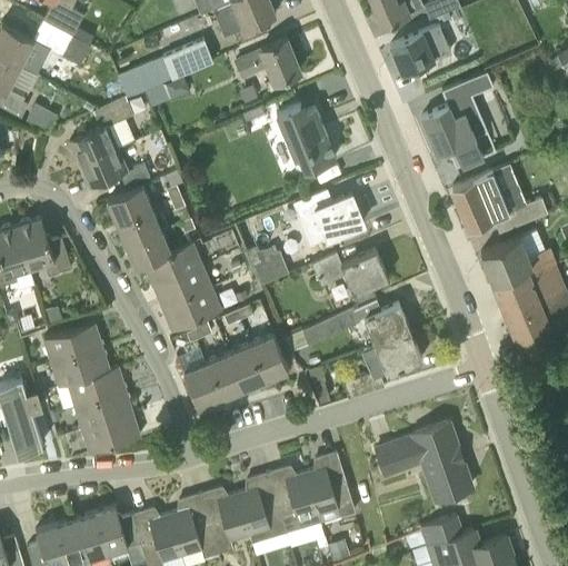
[(75,0),(53,0),(43,20),(72,36),(83,15),(71,8),(75,0)]
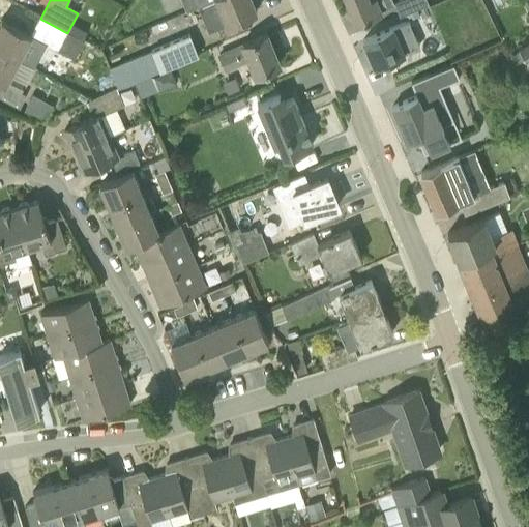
[(252,0),(217,0),(199,8),(210,34),(258,13),(252,0)]
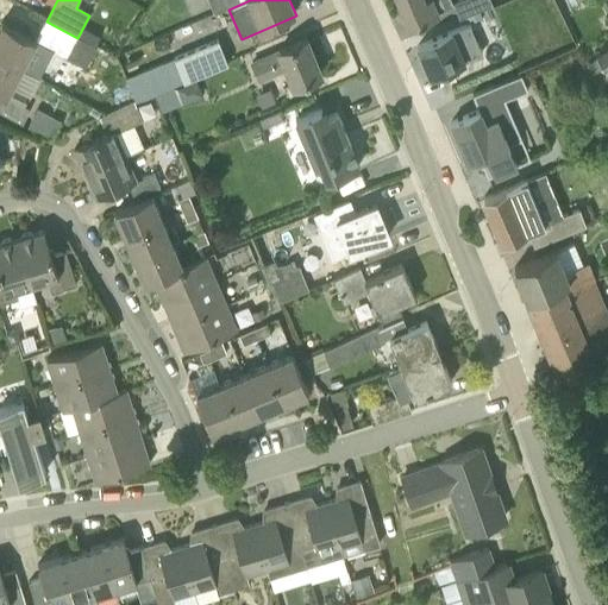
[(451,0),(397,0),(411,30),(439,17),(432,0),(450,0),(450,1),(451,0)]
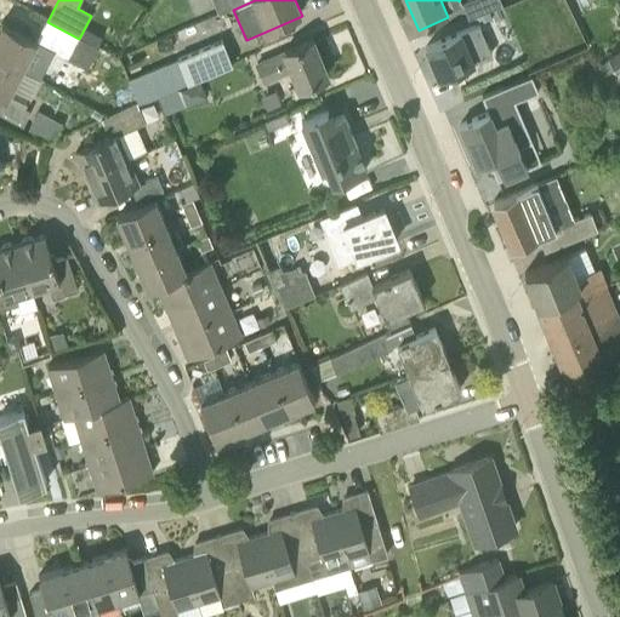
[(499,0),(473,0),(461,6),(468,22),(488,12),(500,7),(502,7),(499,0)]
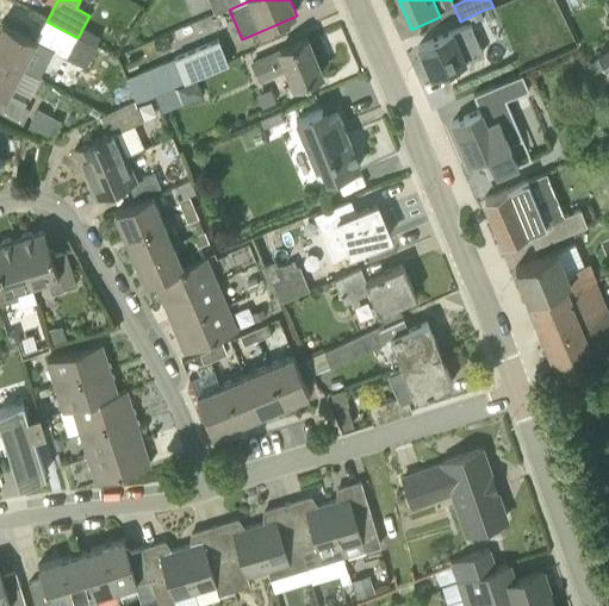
[(495,16),(491,7),(479,12),(483,20),(495,16)]
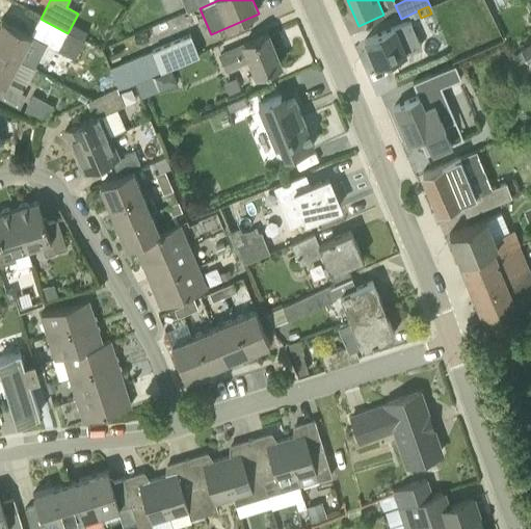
[(84,42),(68,33),(41,19),(31,36),(3,22),(0,27),(0,52),(19,62),(27,48),(41,55),(46,46),(58,52),(75,60),(84,42)]
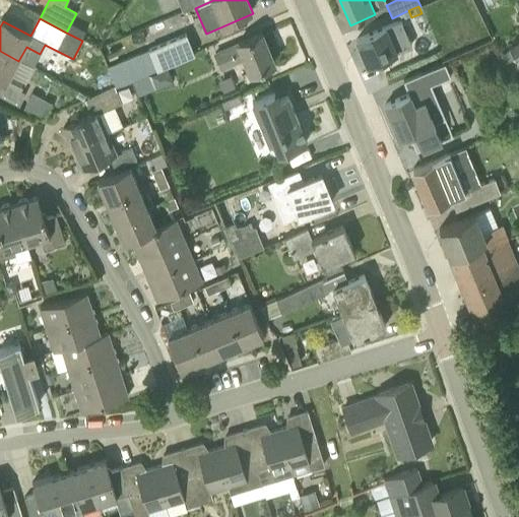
[(407,33),(404,24),(386,31),(386,30),(358,43),(368,66),(408,49),(402,35),(407,33)]
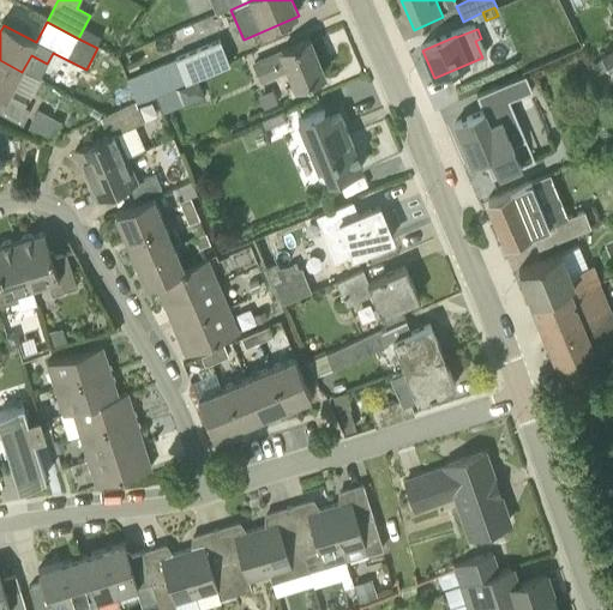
[(324,77),(310,42),(254,66),(262,82),(289,71),(298,88),(324,77)]
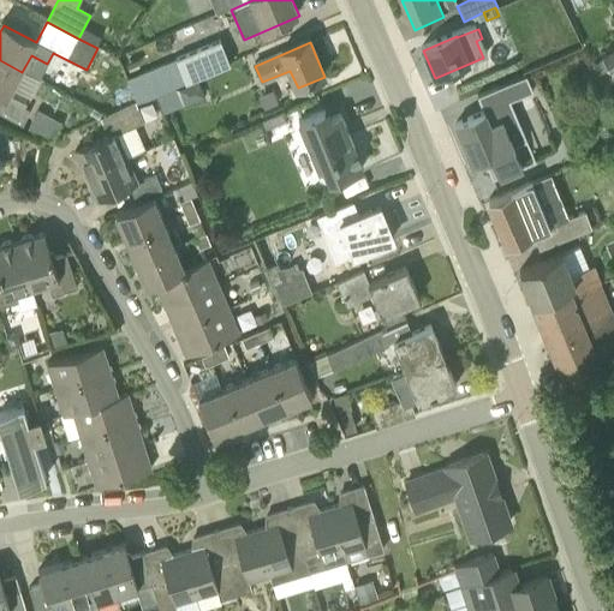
[(129,84),(131,88),(137,103),(156,96),(176,88),(185,84),(230,65),(220,45),(177,63),(143,76),(144,78),(129,84)]
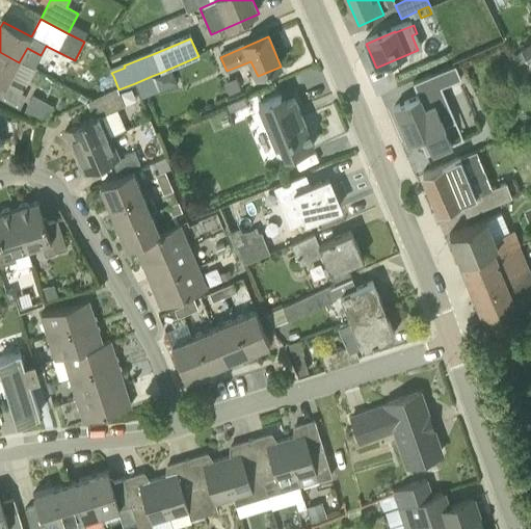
[(530,45),(522,50),(529,62),(530,61),(530,45)]
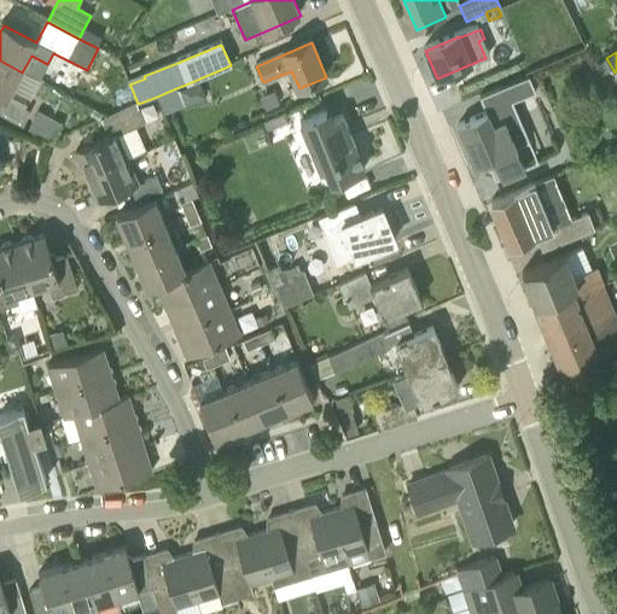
[(15,87),(22,72),(0,60),(0,97),(6,100),(0,111),(0,115),(23,128),(31,112),(24,109),(31,95),(15,87)]
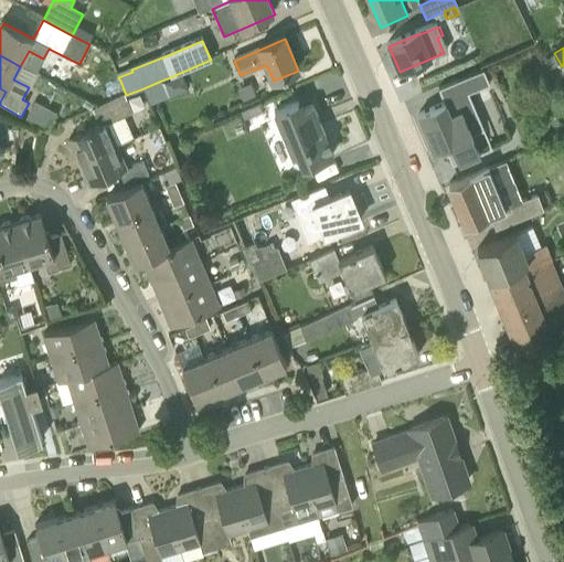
[(562,66),(555,56),(551,59),(557,70),(562,66)]
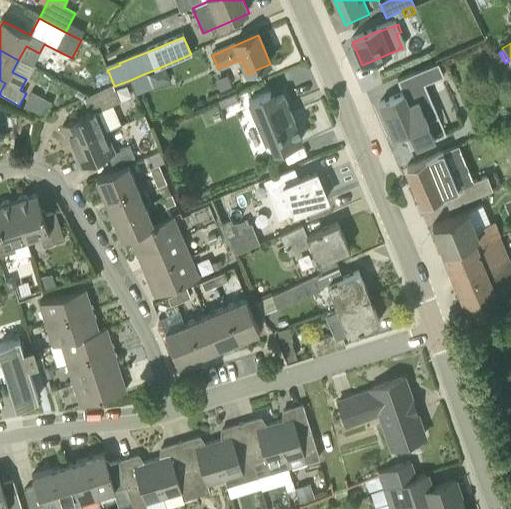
[(425,85),(444,78),(438,64),(416,73),(422,87),(425,85)]
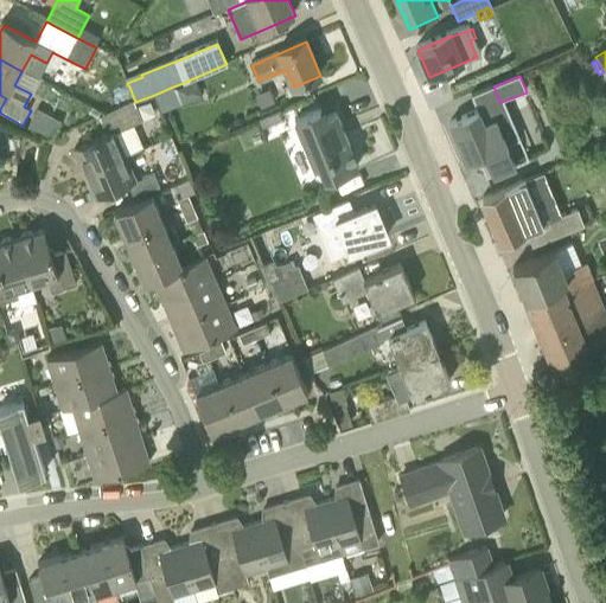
[(201,96),(196,83),(178,90),(184,103),(201,96)]
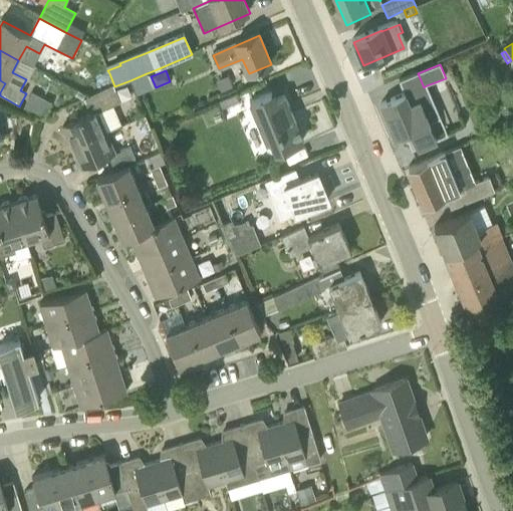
[(116,93),(114,86),(109,73),(97,78),(103,91),(88,98),(84,100),(91,116),(63,129),(72,150),(107,135),(122,128),(114,107),(121,104),(116,93)]
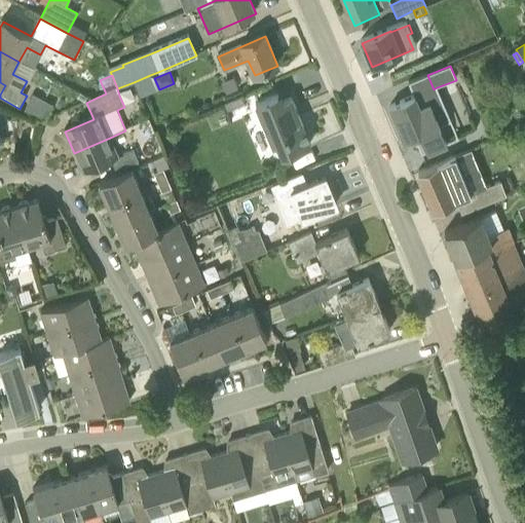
[(157,91),(150,75),(134,82),(141,99),(157,91)]
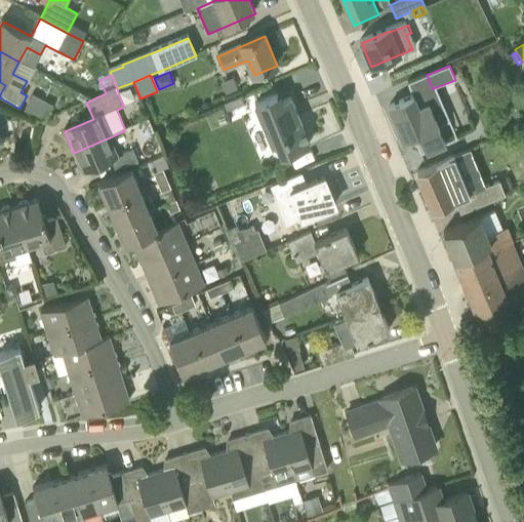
[(404,142),(414,137),(421,154),(446,144),(430,105),(441,99),(436,87),(433,89),(427,75),(407,84),(413,98),(390,108),(404,142)]
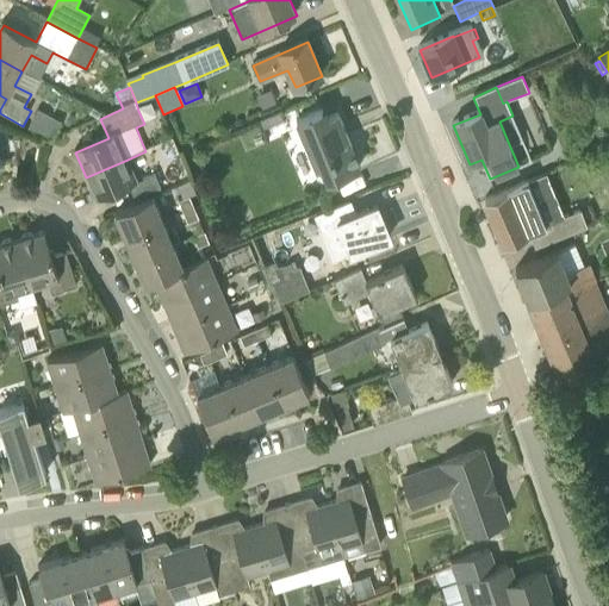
[(327,122),(322,111),(298,122),(318,170),(330,166),(335,177),(360,168),(339,116),(327,122)]
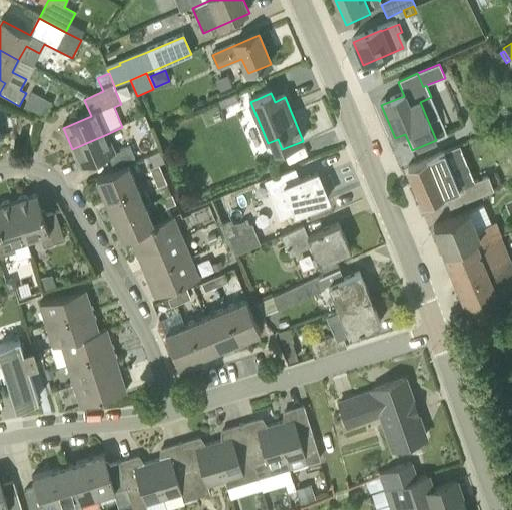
[(39,119),(45,117),(52,104),(33,94),(24,110),(39,119)]
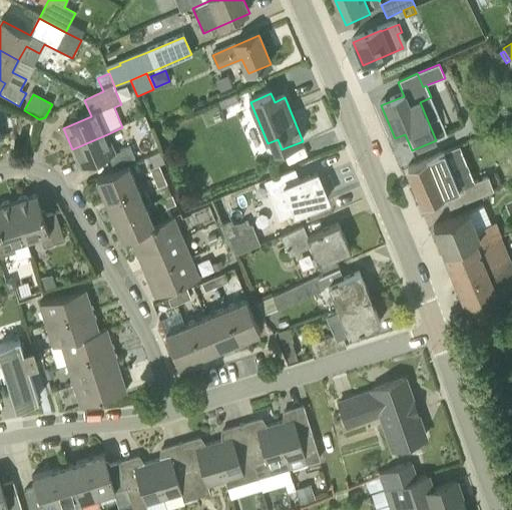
[(235,95),(219,101),(222,109),(238,102),(235,95)]
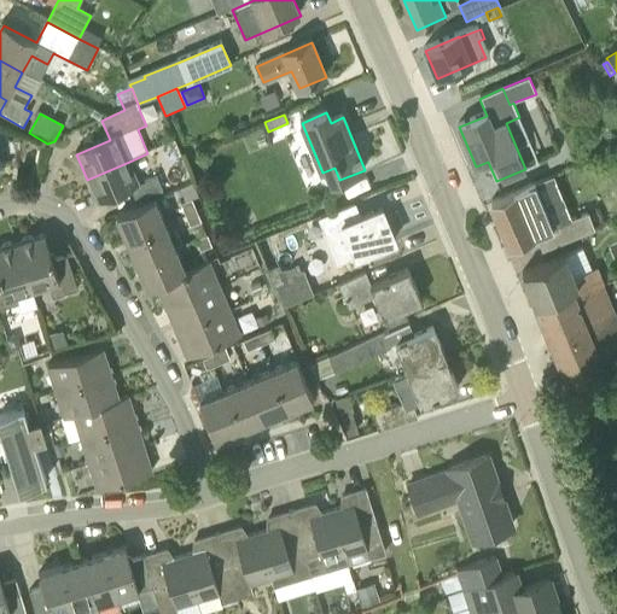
[(129,162),(87,180),(98,204),(132,189),(138,203),(164,191),(158,177),(140,186),(129,162)]
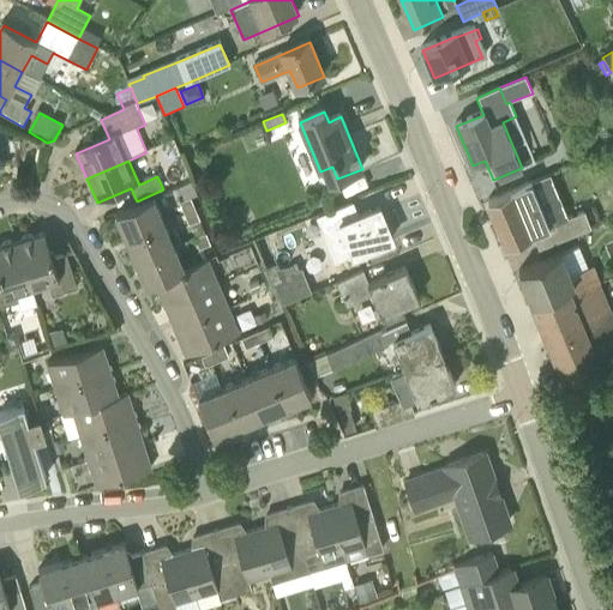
[(488,203),(508,247),(542,233),(548,246),(587,229),(581,216),(550,229),(530,185),(488,203)]
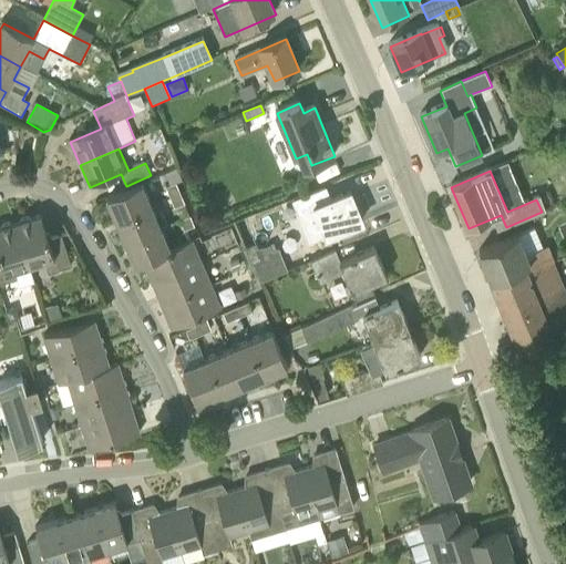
[(116,222),(152,207),(142,185),(107,200),(116,222)]
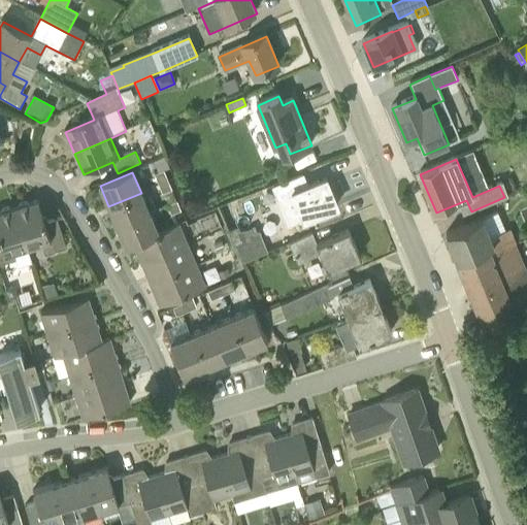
[(168,182),(164,172),(155,176),(159,186),(168,182)]
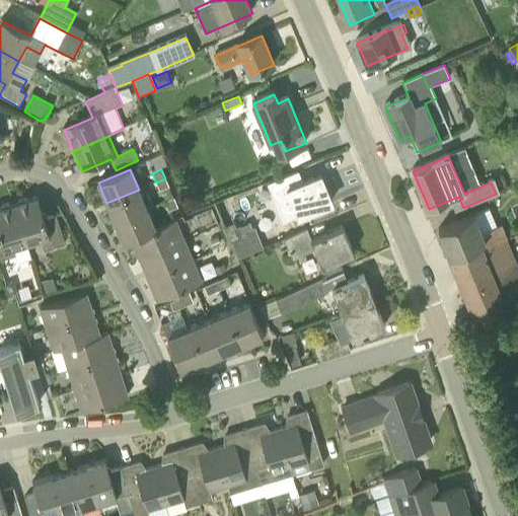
[(302,185),(297,173),(268,186),(274,198),(279,211),(293,205),(298,218),(333,204),(321,176),(302,185)]
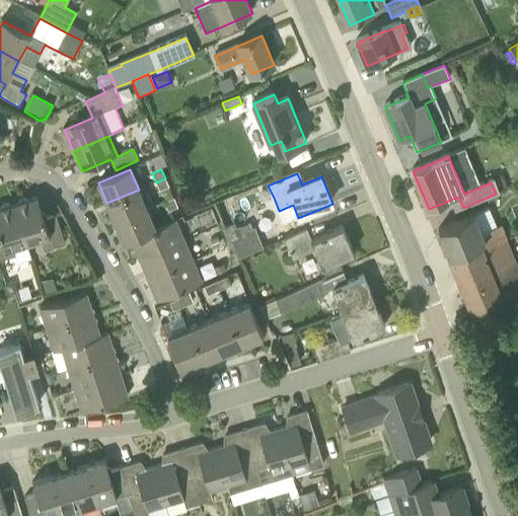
[(165,178),(156,182),(160,192),(169,188),(165,178)]
